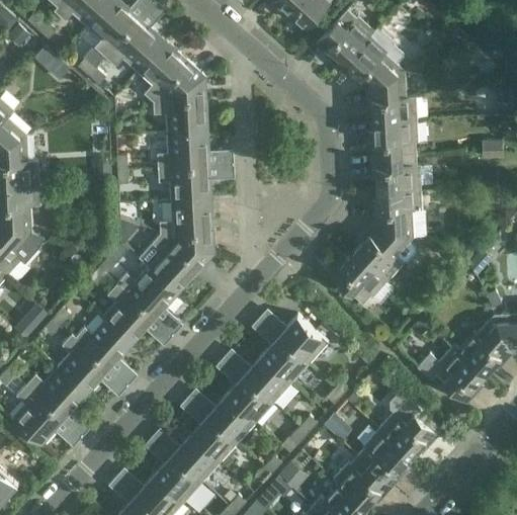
[(48,0),(57,8),(53,11),(54,12),(64,0),(48,0)]
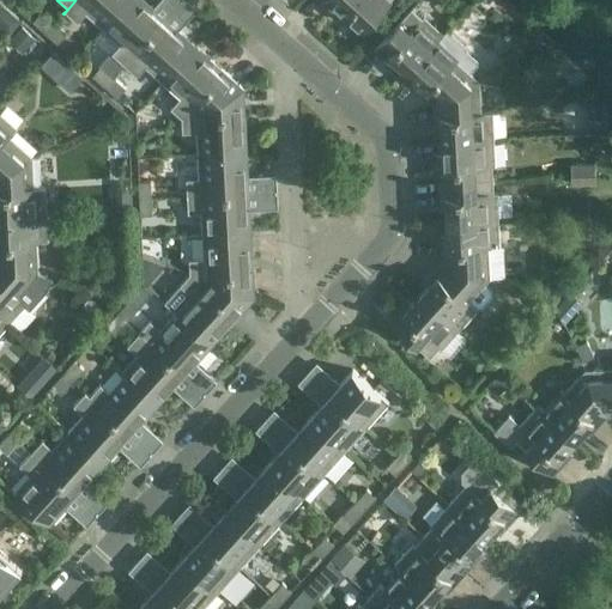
[(129,0),(76,0),(64,14),(76,25),(85,16),(102,31),(129,0)]
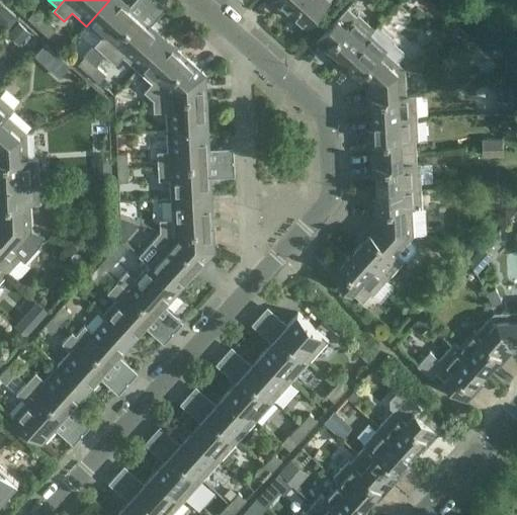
[(118,0),(109,0),(86,26),(101,39),(93,48),(104,57),(140,18),(118,0)]
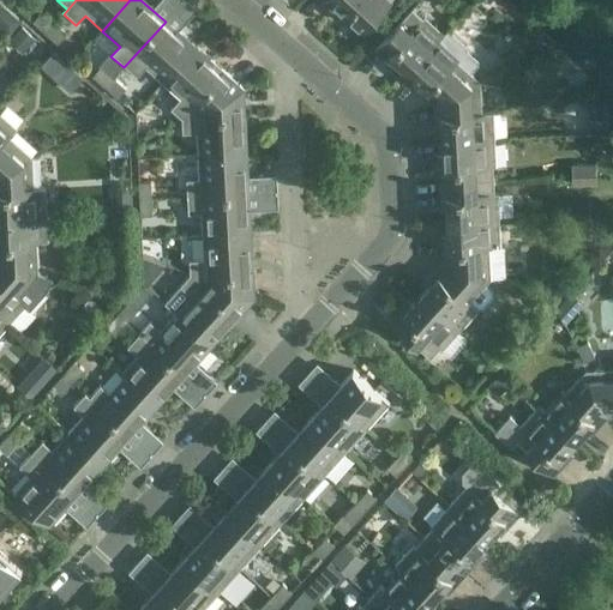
[(377,0),(330,0),(328,4),(362,35),(386,8),(377,0)]
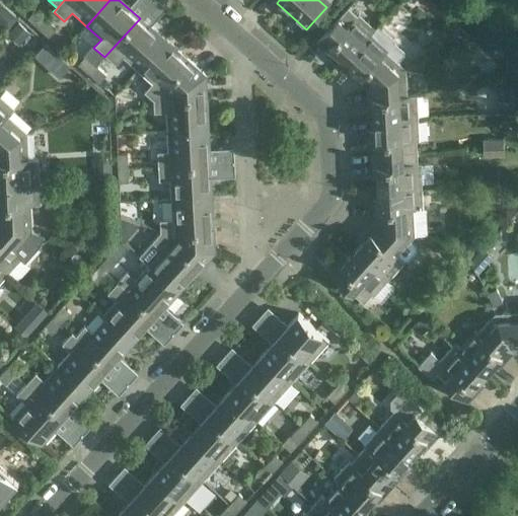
[(0,22),(8,29),(17,19),(5,9),(0,13),(0,22)]
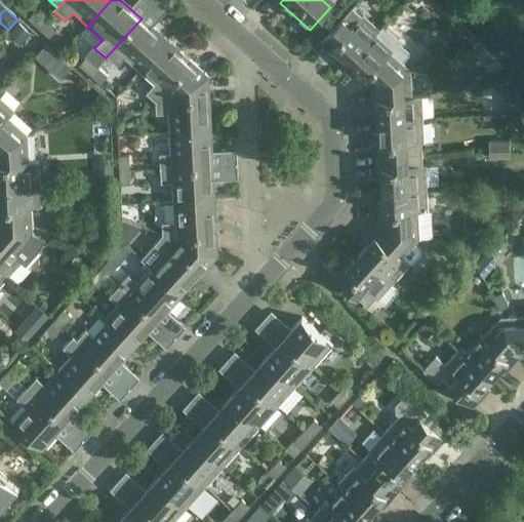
[(337,53),(350,65),(379,32),(362,15),(360,17),(352,9),(320,45),(334,57),(337,53)]
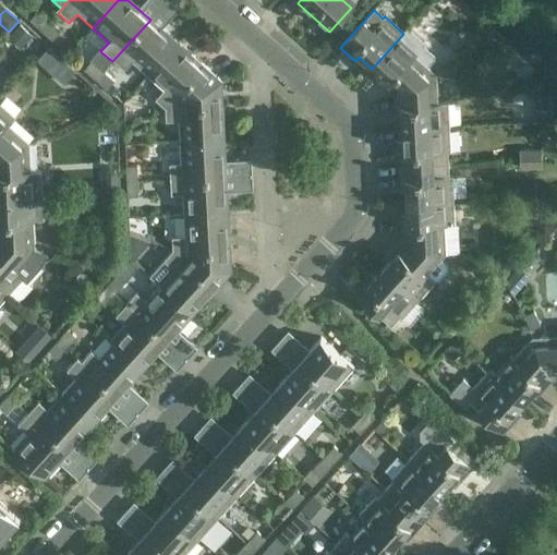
[(36,13),(28,22),(40,33),(48,24),(36,13)]
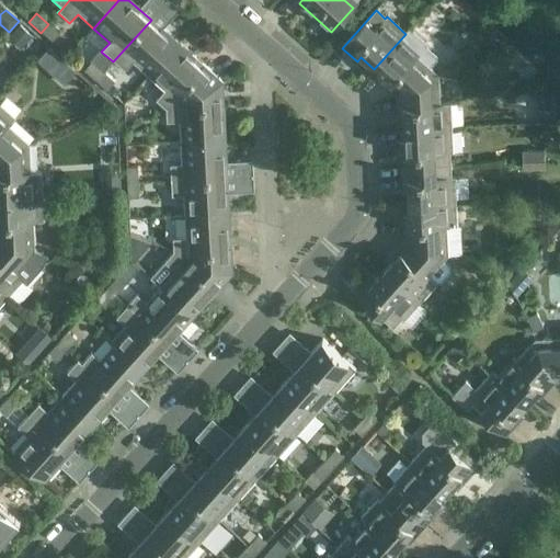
[(151,20),(113,61),(114,64),(109,70),(116,77),(122,70),(125,72),(133,64),(148,78),(179,44),(151,20)]
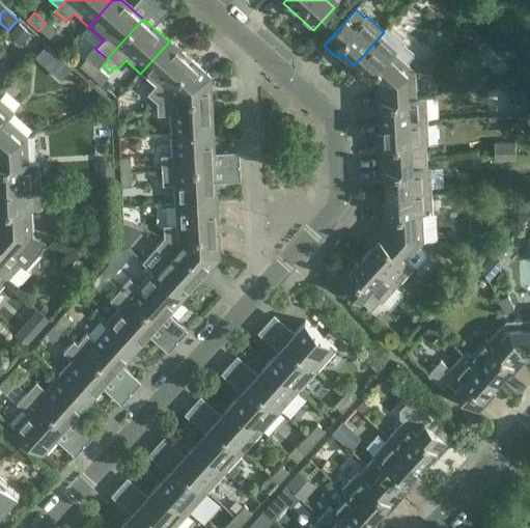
[(46,23),(38,31),(49,40),(56,32),(46,23)]
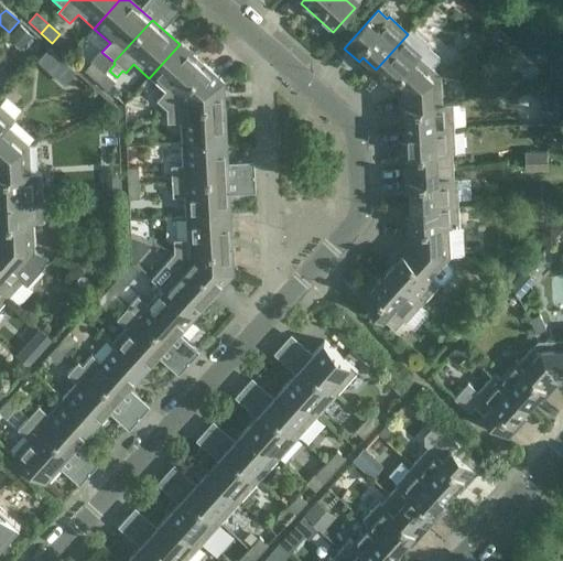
[(408,34),(376,69),(393,86),(399,97),(441,77),(419,58),(421,56),(403,40),(408,34)]
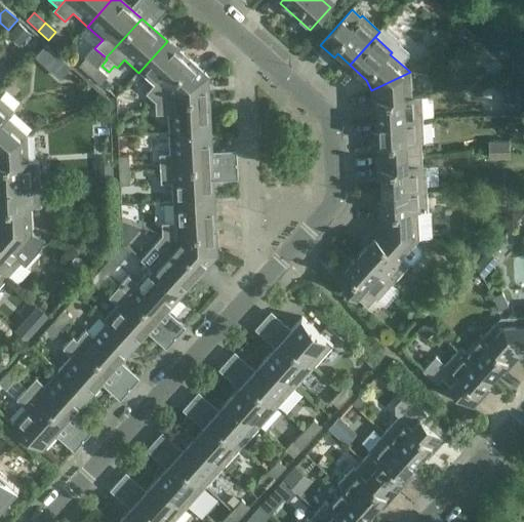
[(207,78),(167,41),(138,73),(153,87),(146,95),(155,104),(207,78)]
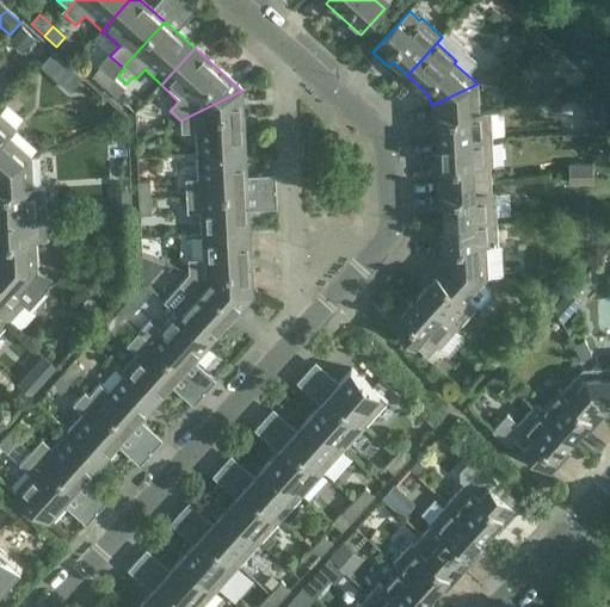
[(104,90),(112,80),(99,68),(91,78),(104,90)]
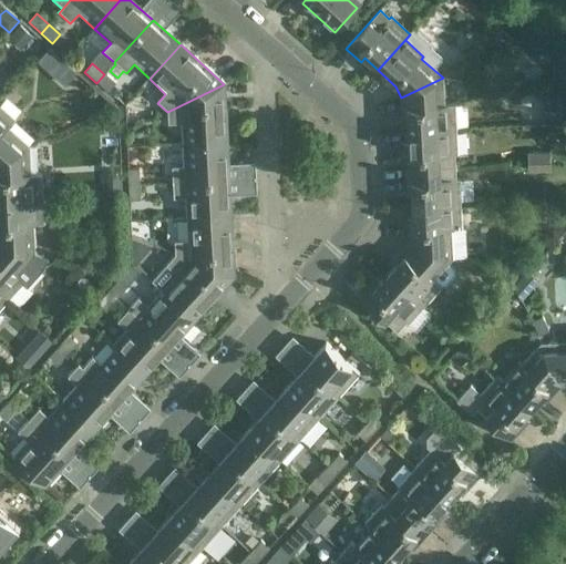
[(96,83),(107,93),(115,84),(104,74),(96,83)]
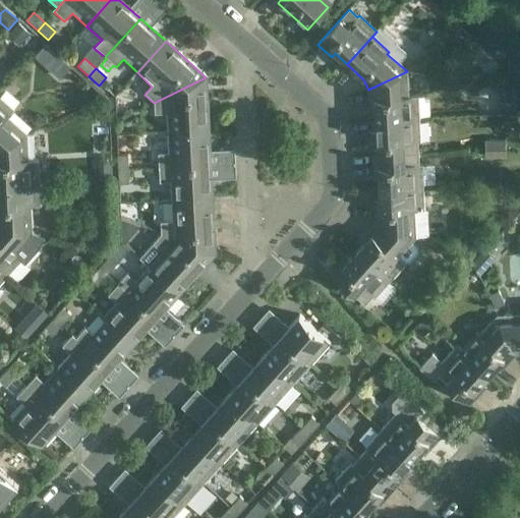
[(407,71),(368,90),(373,101),(374,122),(419,120),(418,98),(408,98),(407,71)]
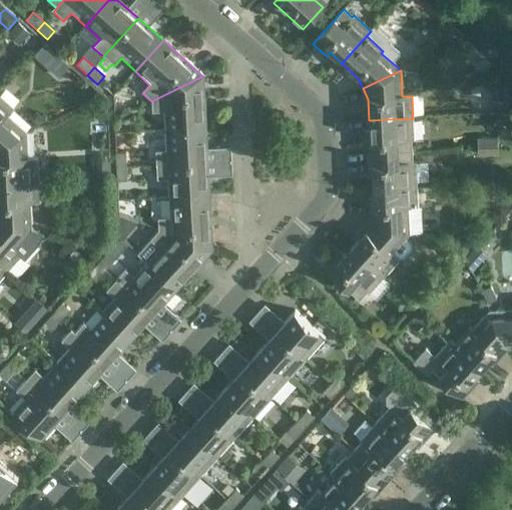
[(202,76),(151,101),(152,113),(164,113),(165,132),(205,130),(202,76)]
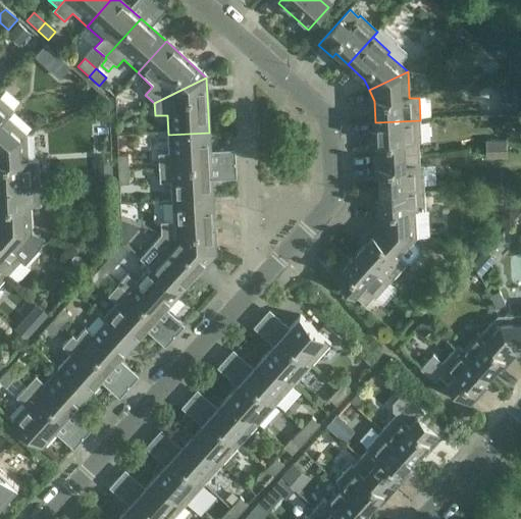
[(0,149),(27,137),(6,118),(13,111),(0,99),(0,149)]
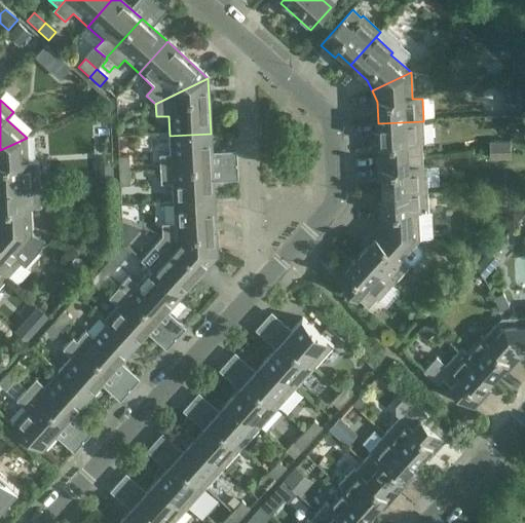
[(423,121),(378,123),(379,141),(374,141),(375,159),(422,156),(422,145),(424,145),(423,121)]
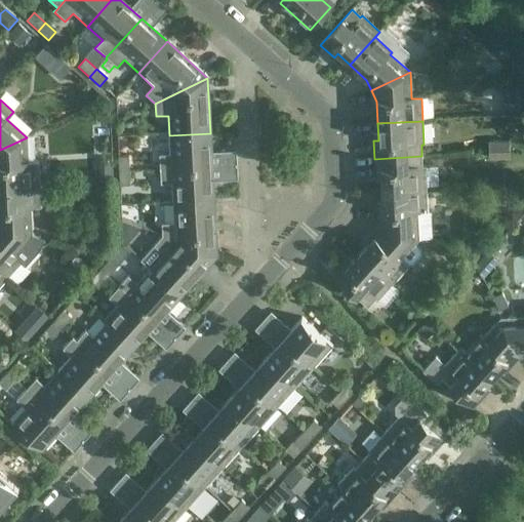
[(210,133),(169,135),(170,156),(159,156),(160,170),(237,166),(236,152),(211,153),(210,133)]
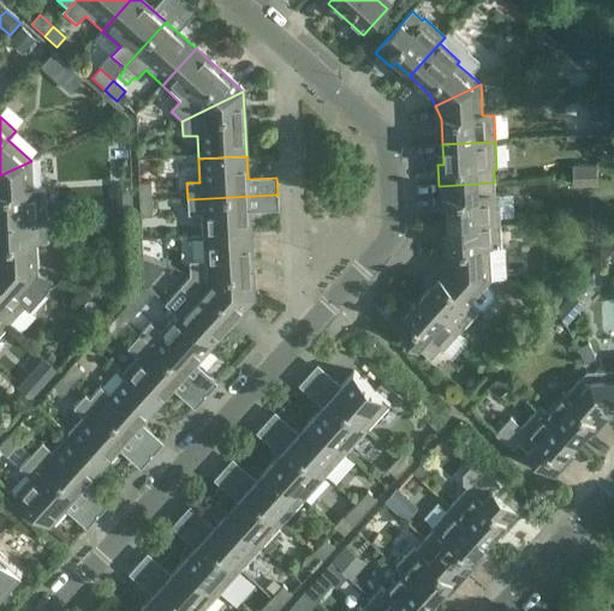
[(31,161),(0,175),(0,220),(46,219),(45,191),(33,192),(31,161)]
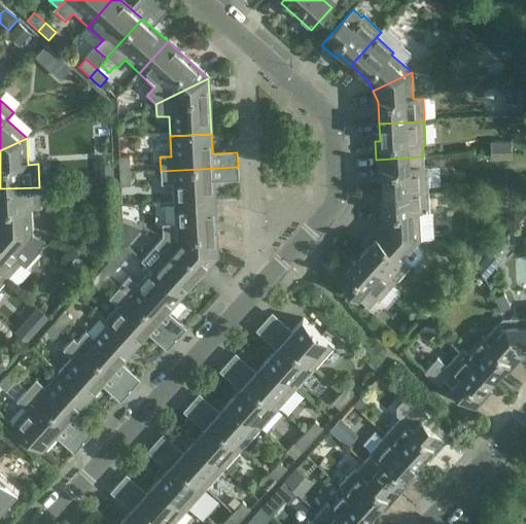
[(487,153),(502,152),(502,143),(486,144),(487,153)]
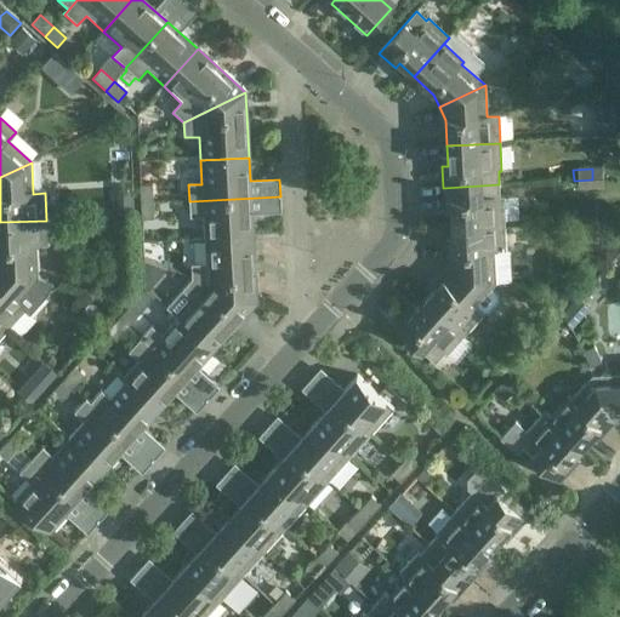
[(574,190),(592,189),(592,180),(574,181),(574,190)]
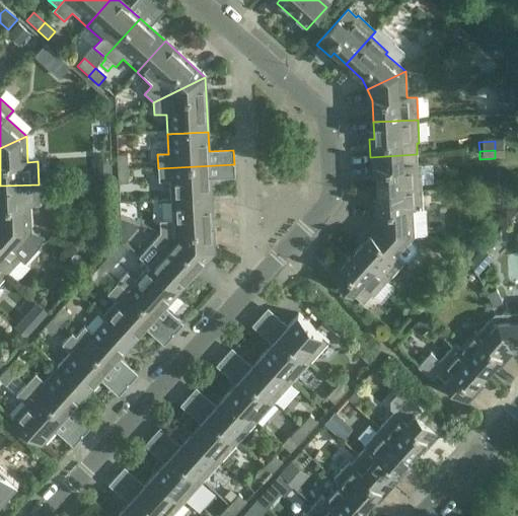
[(417,154),(370,157),(371,174),(376,174),(376,191),(421,189),(420,165),(418,165),(417,154)]
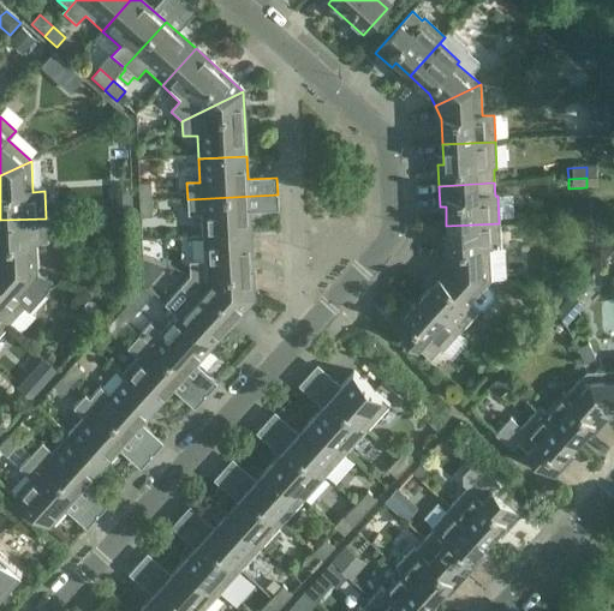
[(150,185),(138,185),(139,202),(151,202),(150,185)]
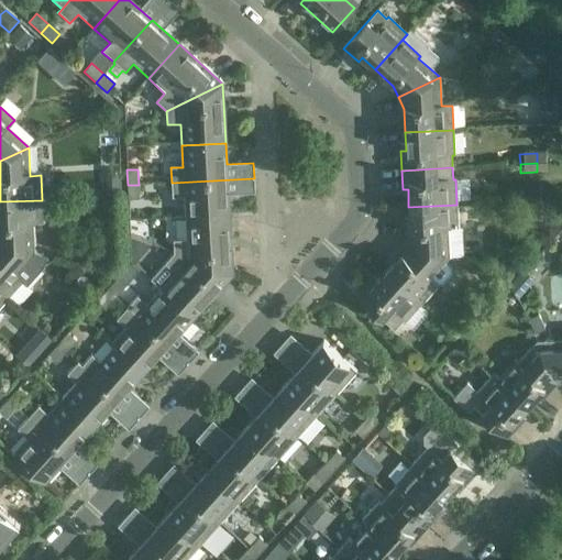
[(254,178),(172,183),(172,199),(184,198),(185,219),(230,217),(229,195),(254,194),(254,178)]
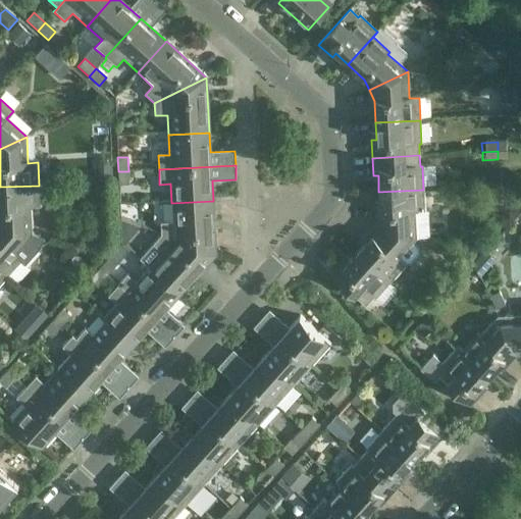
[(128,171),(118,171),(118,186),(128,186),(128,171)]
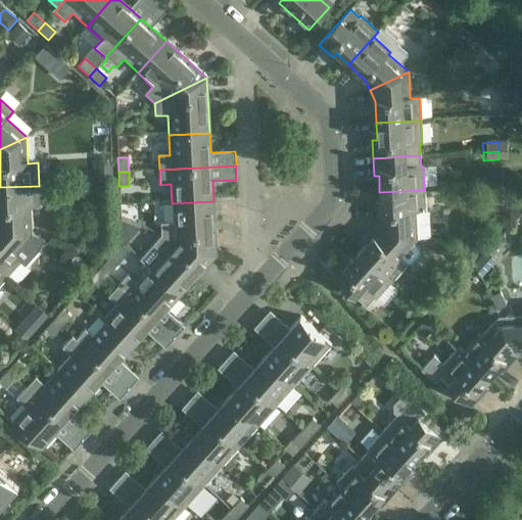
[(39,186),(0,187),(0,224),(32,236),(31,209),(40,208),(39,186)]
